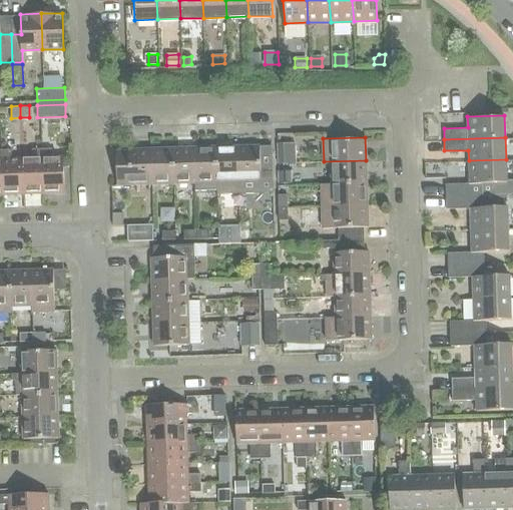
[(291,162),(291,141),(277,141),(278,162),(291,162)]
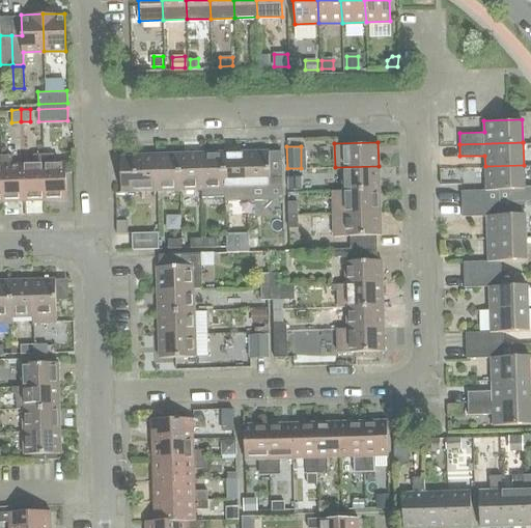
[(246,150),(247,187),(282,186),(281,149),(246,150)]
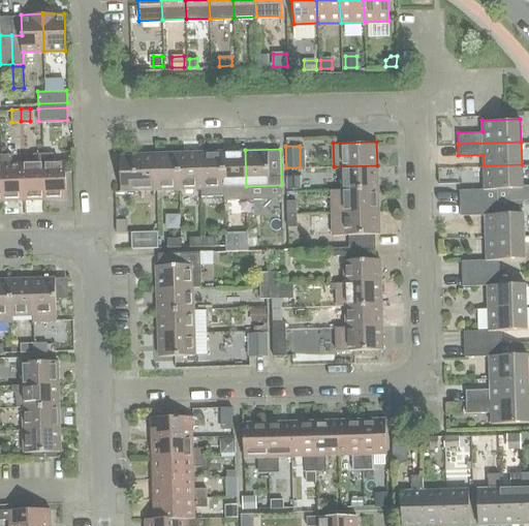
[(222,151),(223,186),(223,199),(246,198),(246,186),(245,150),(222,151)]
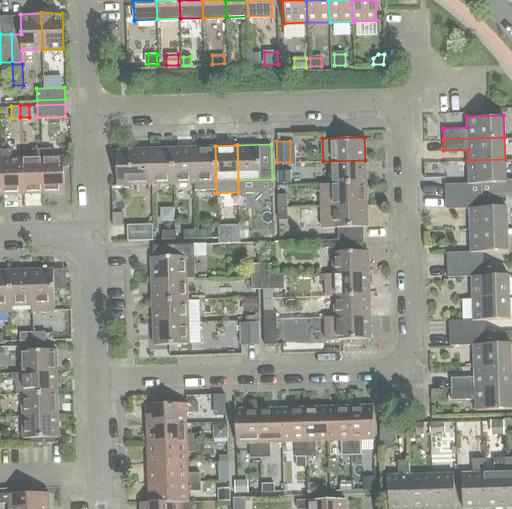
[(193,146),(172,147),(173,182),(194,181),(193,146)]
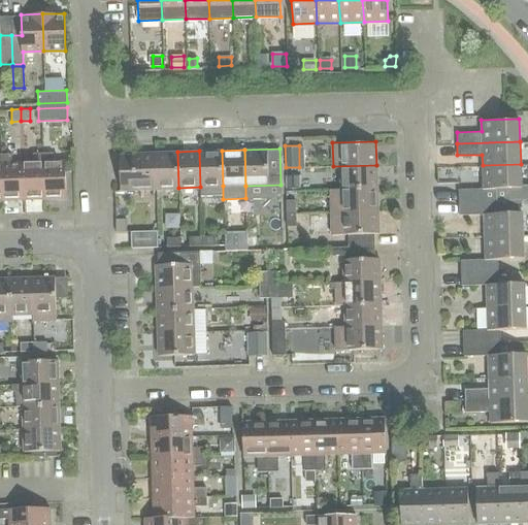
[(200,187),(223,186),(222,151),(199,151),(200,187)]
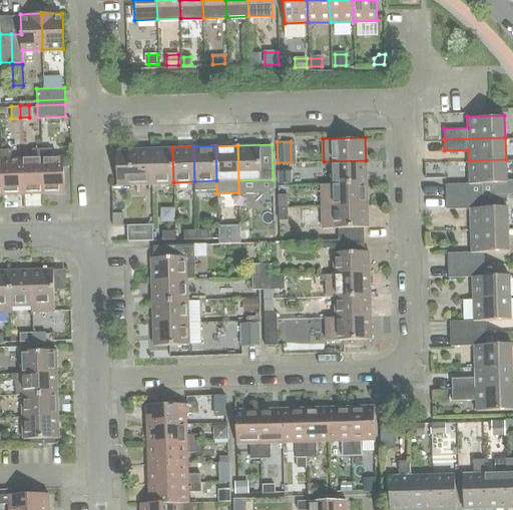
[(43,192),(42,147),(31,147),(32,156),(21,156),(22,192),(43,192)]
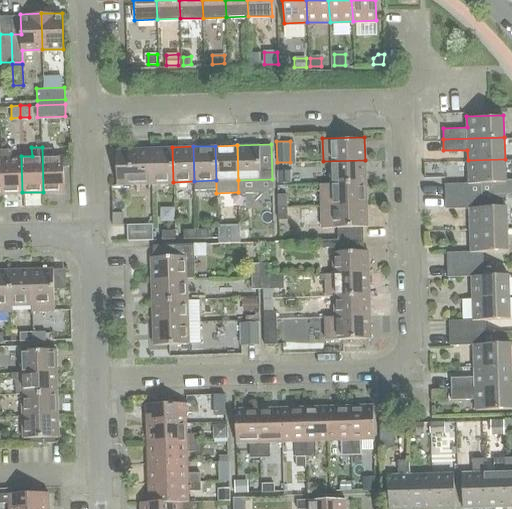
[(42,147),(43,192),(64,191),(63,155),(52,155),(52,147),(42,147)]
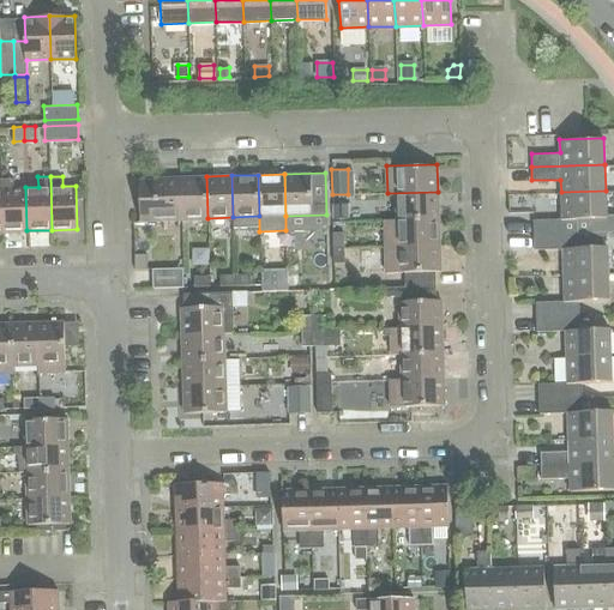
[(139,221),(148,221),(148,219),(181,218),(180,176),(154,177),(154,179),(139,180),(140,212),(139,212),(139,221)]
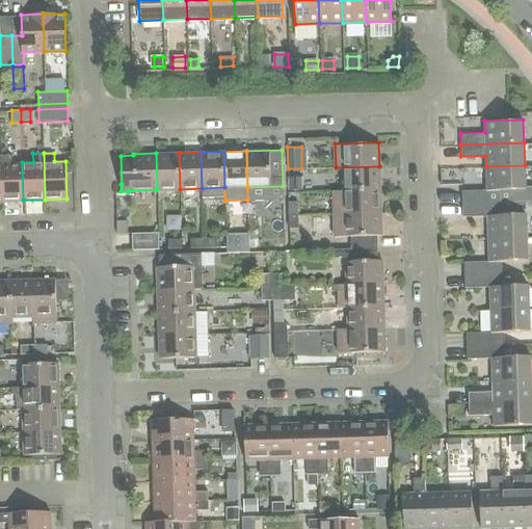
[(157,189),(180,189),(179,153),(156,153),(157,189)]
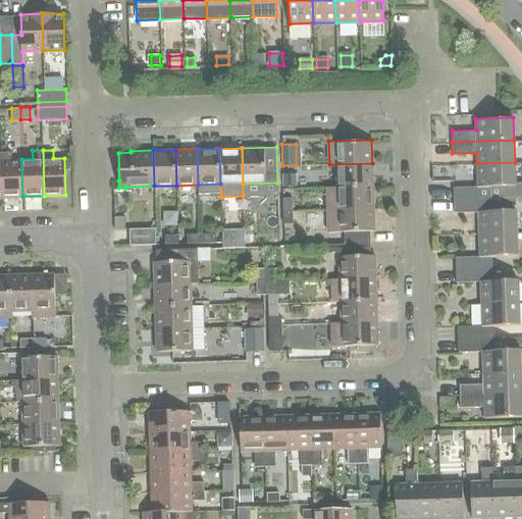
[(11,160),(11,151),(1,151),(2,197),(22,196),(21,159),(11,160)]
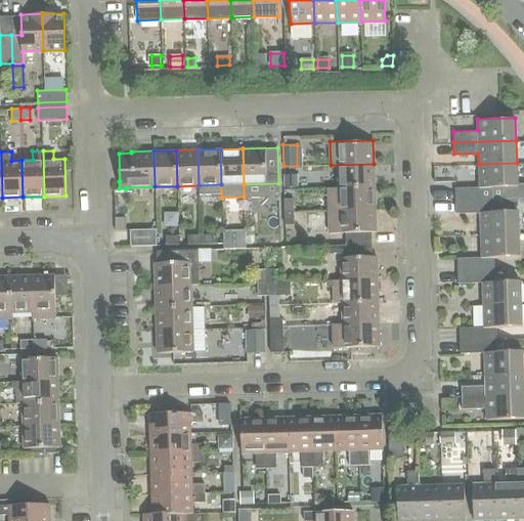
[(454,187),(455,200),(492,199),(491,186),(517,185),(517,163),(479,164),(479,186),(454,187)]
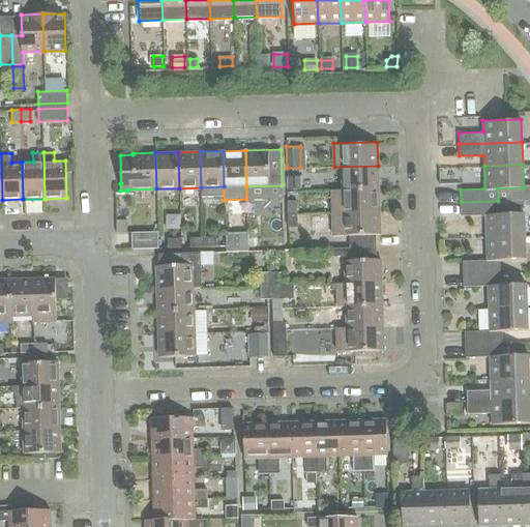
[(342,167),(343,188),(378,187),(378,166),(334,167),(334,168),(342,167)]
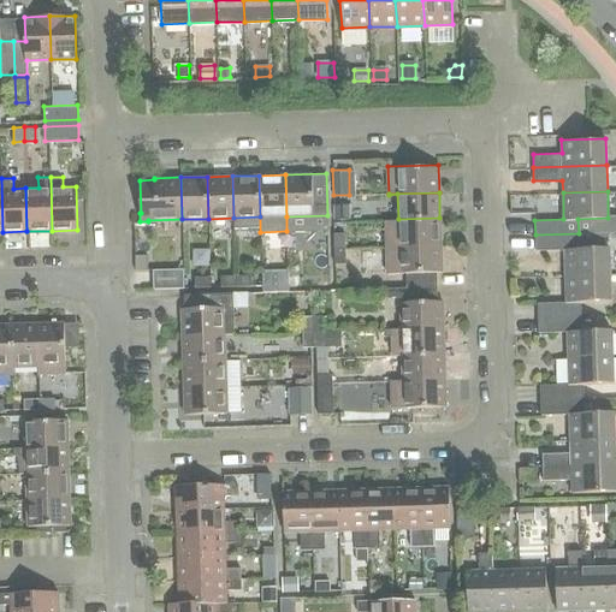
[(350,202),(333,202),(333,219),(350,218),(350,202)]
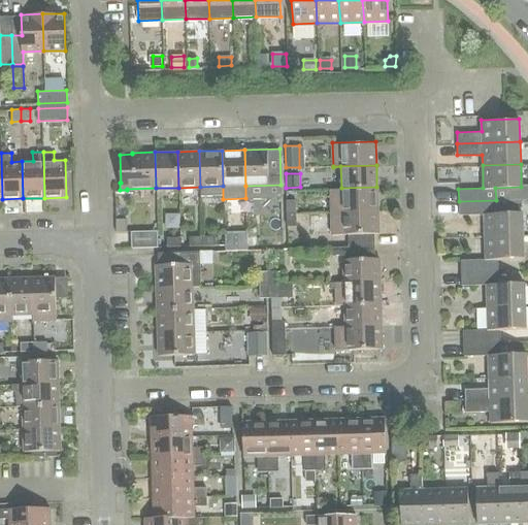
[(376,187),(341,188),(329,188),(330,210),(377,209),(376,187)]
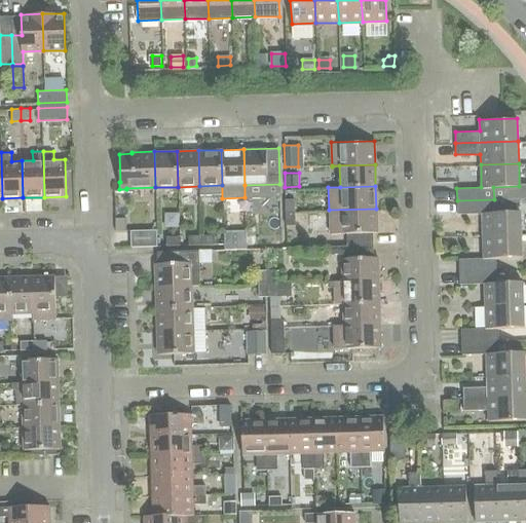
[(285,198),(286,212),(295,211),(294,198),(285,198)]
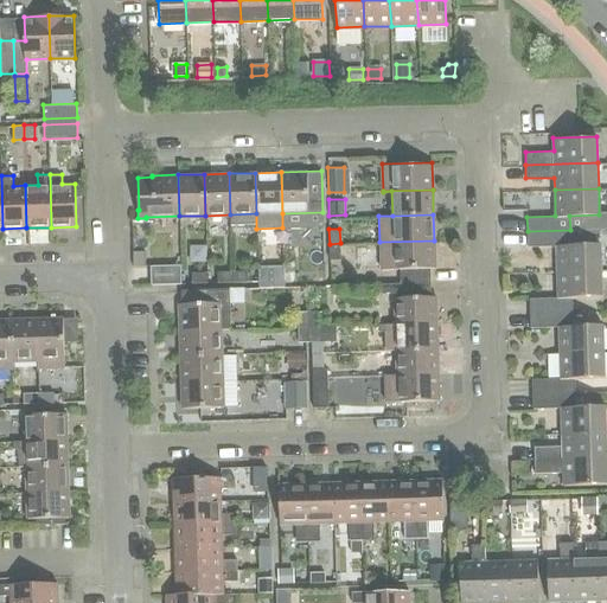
[(570,230),(528,231),(528,245),(556,244),(557,270),(601,269),(600,243),(570,244),(570,230)]
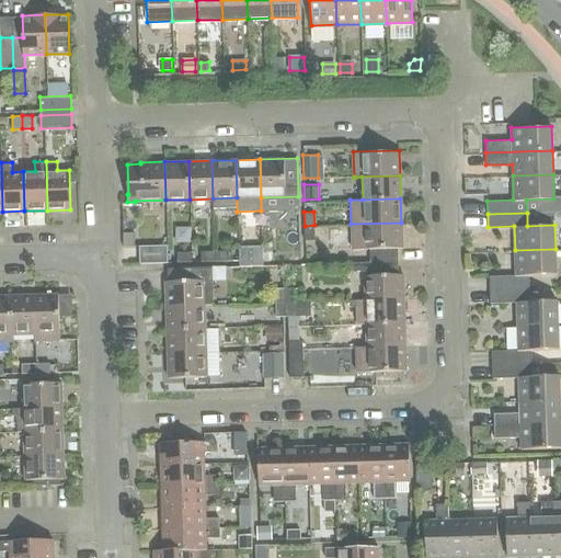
[(369,261),(398,260),(398,247),(402,247),(401,223),(351,224),(351,249),(369,248),(369,261)]
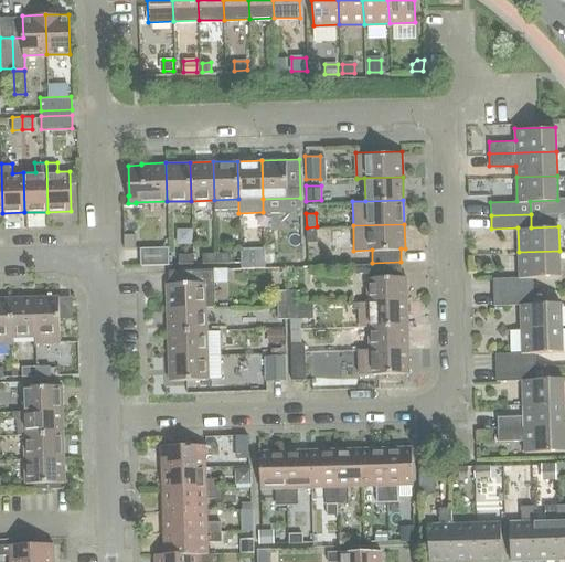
[(307,228),(307,242),(317,241),(317,226),(307,228)]
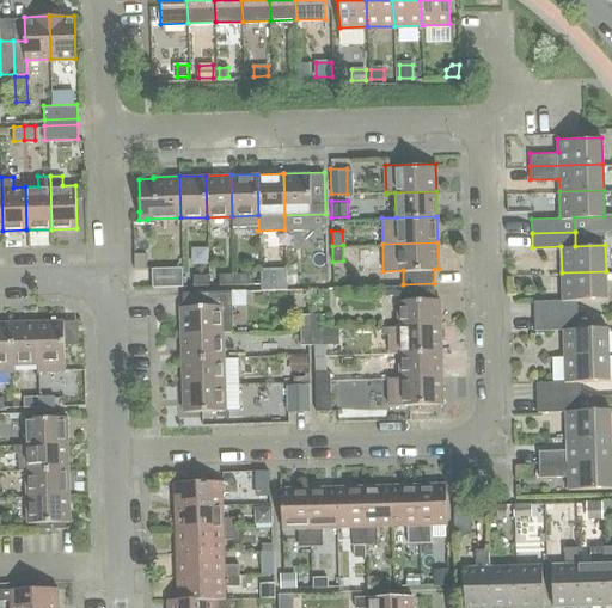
[(152,286),(183,286),(182,265),(152,266),(152,286)]
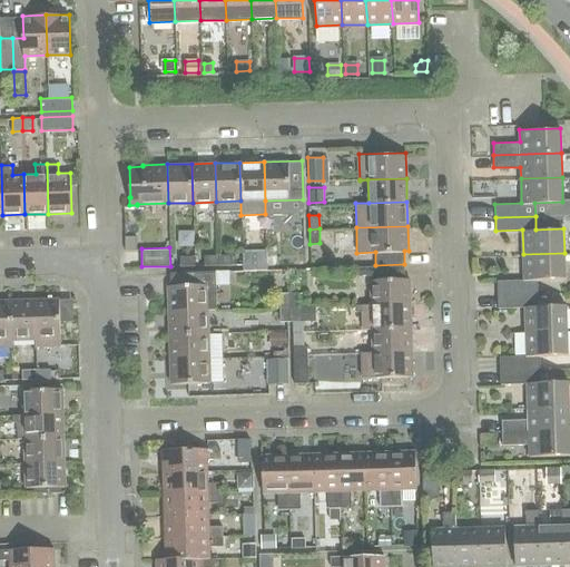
[(266,250),(256,250),(256,269),(267,269),(266,250)]
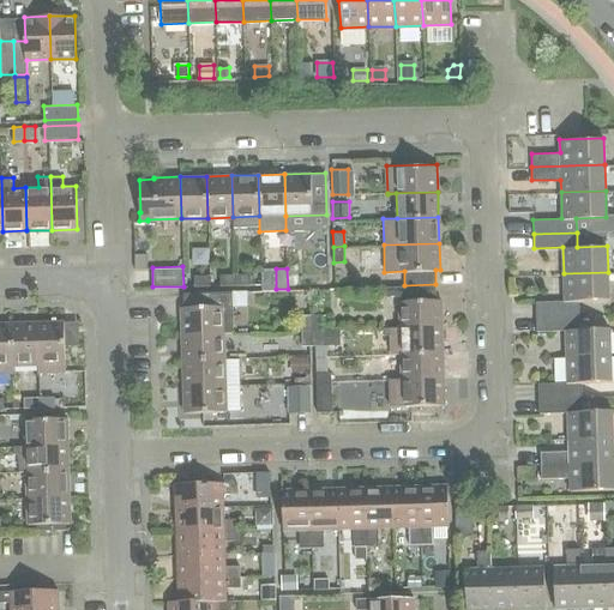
[(536,301),(536,315),(579,314),(579,300),(609,299),(608,272),(564,273),(565,300),(536,301)]
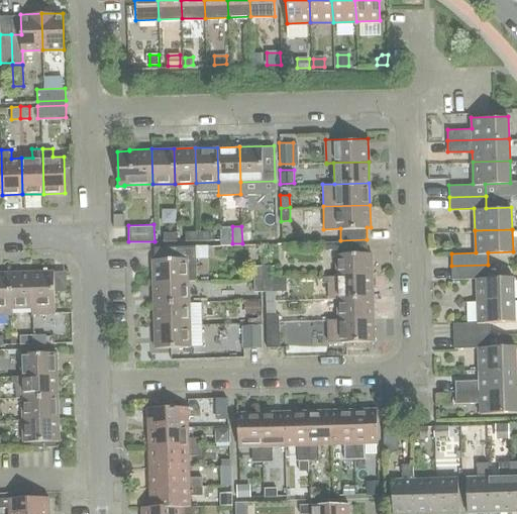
[(185,239),(198,239),(198,230),(185,230),(185,239)]
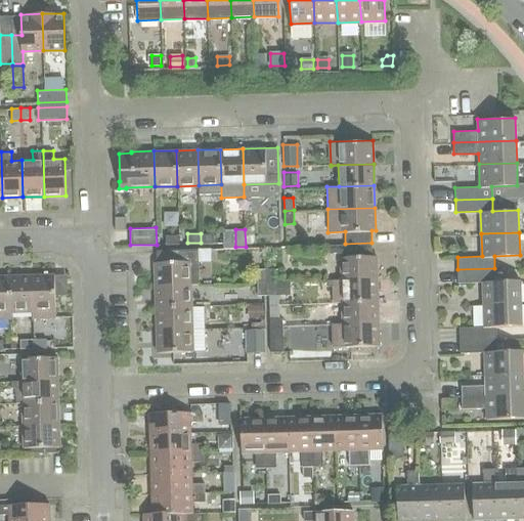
[(214,233),(201,233),(201,243),(214,243),(214,233)]
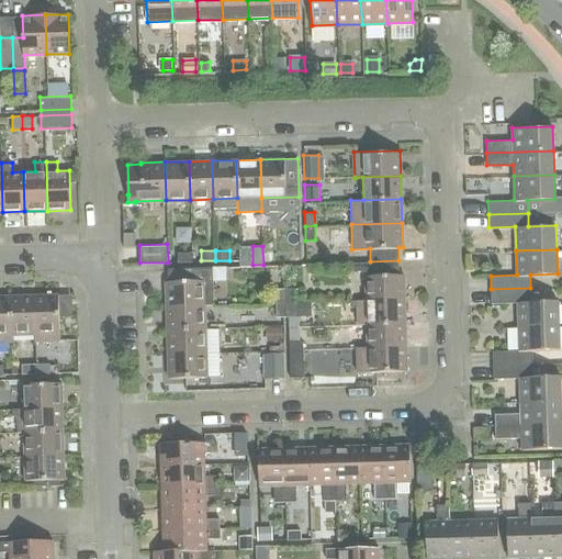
[(178,261),(192,261),(191,252),(178,252),(178,261)]
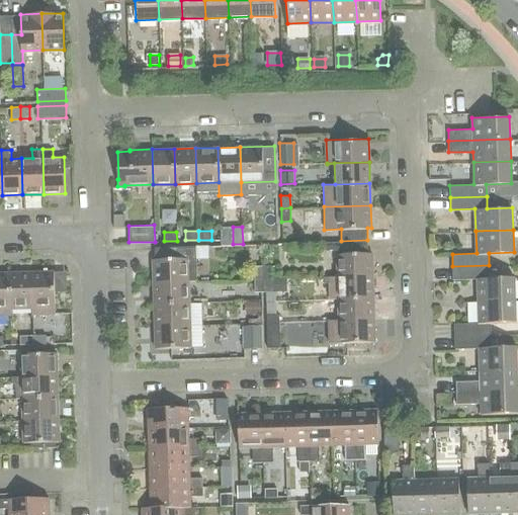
[(367,240),(341,241),(325,241),(325,250),(337,249),(337,275),(337,276),(372,275),(371,252),(367,252),(367,240)]
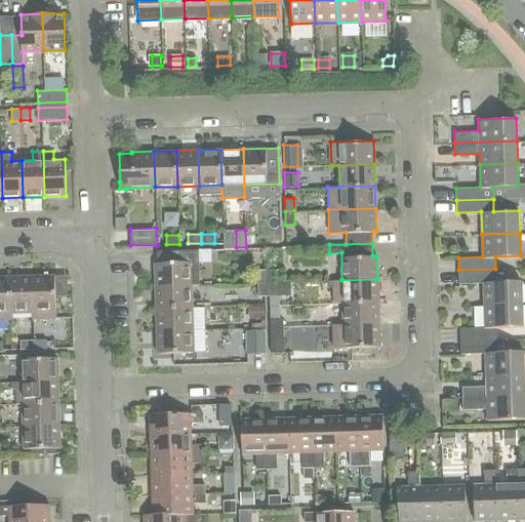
[(157,250),(157,263),(155,263),(156,285),(191,284),(200,284),(198,249),(157,250)]
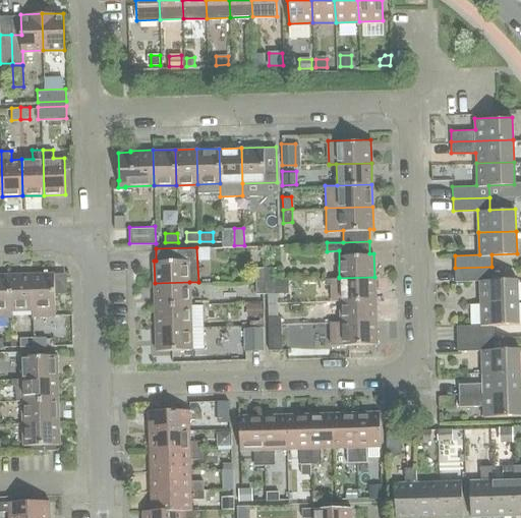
[(255,280),(265,280),(264,267),(255,267),(255,280)]
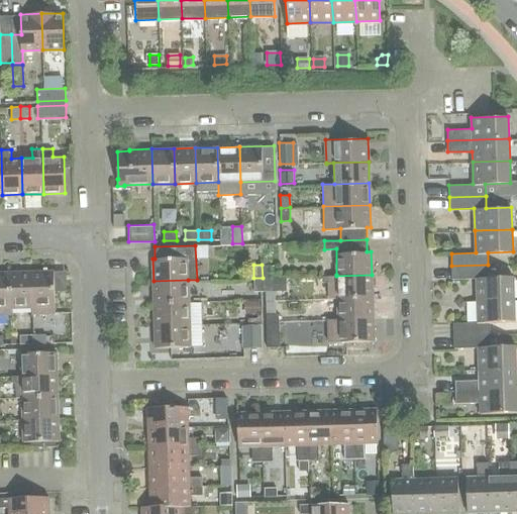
[(262,265),(263,278),(271,277),(271,265),(262,265)]
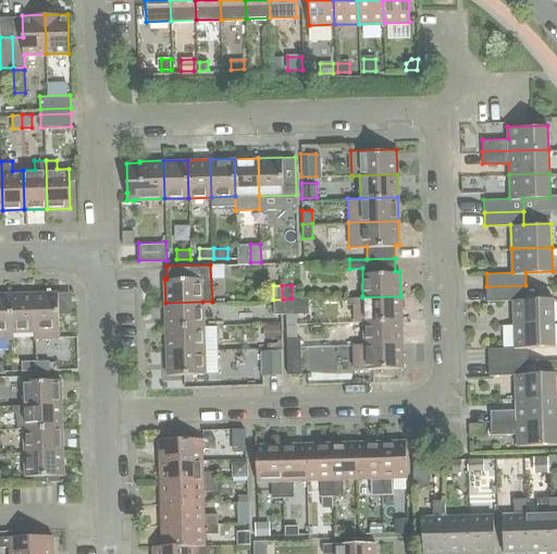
[(514,323),(554,321),(553,297),(525,298),(525,285),(486,286),(486,300),(512,299),(514,323)]
